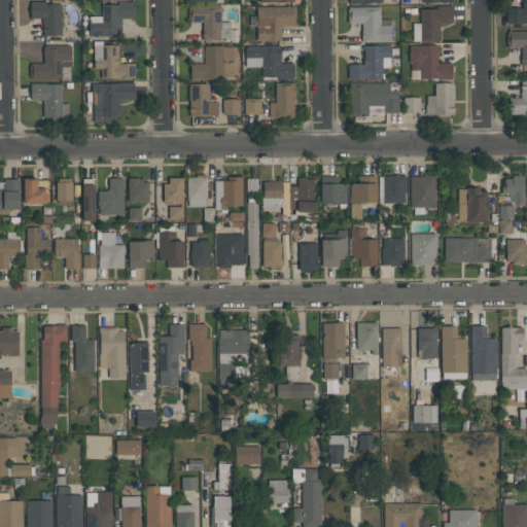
[(526,23),(506,23),(506,8),(523,8),(521,5),(523,1),(523,0),(526,0),(526,23)]
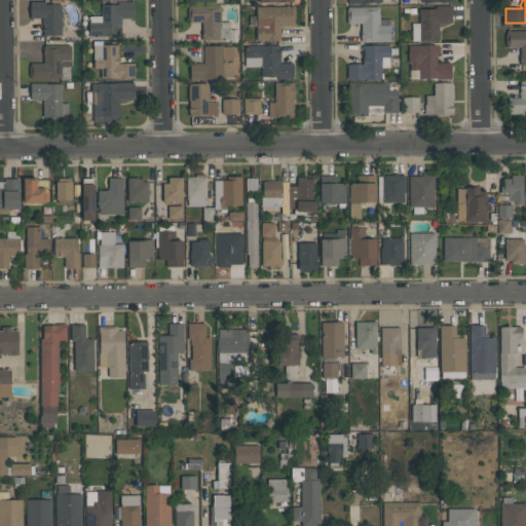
[(61,35),(42,35),(42,17),(30,17),(30,2),(46,1),(46,4),(61,4),(61,35)]
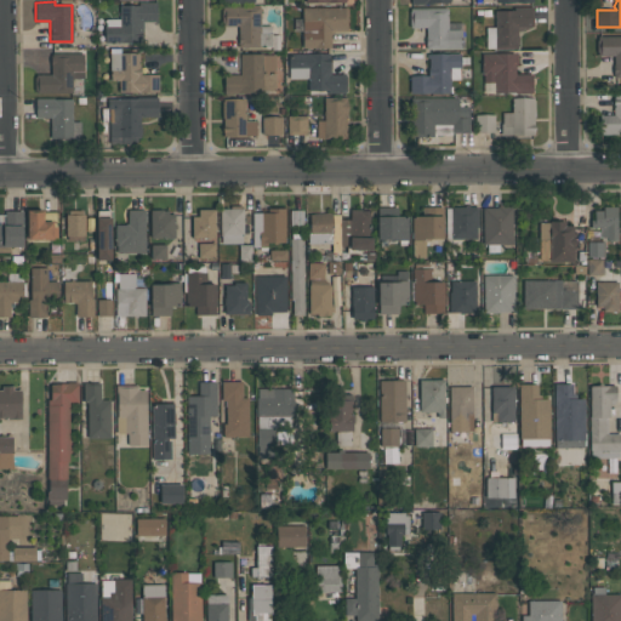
[(157,3),(157,21),(142,21),(142,43),(104,43),(103,26),(106,26),(106,18),(119,18),(119,5),(138,5),(138,3),(157,3)]
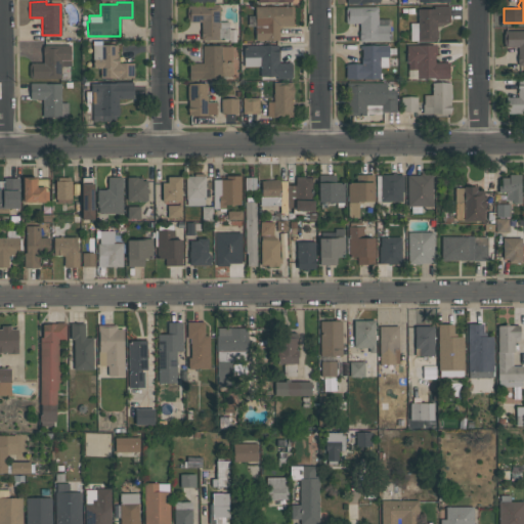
[(220,5),(220,22),(229,22),(229,39),(219,39),(219,40),(201,40),(201,22),(187,22),(187,18),(186,18),(186,8),(187,8),(187,5),(220,5)]
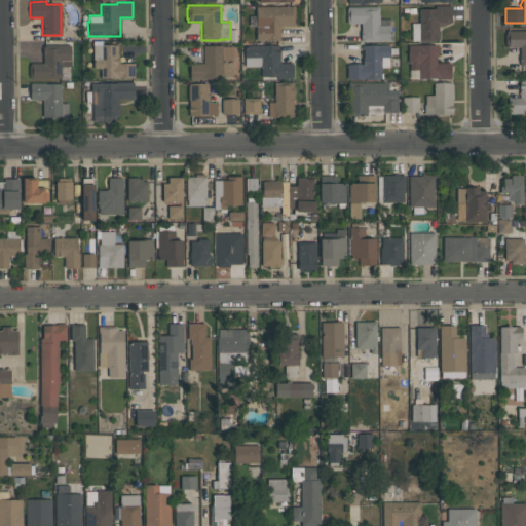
[(411,23),(419,23),(419,8),(435,8),(435,6),(451,5),(451,22),(450,23),(442,26),(438,26),(438,31),(439,31),(439,39),(438,39),(438,40),(411,41),(411,23)]
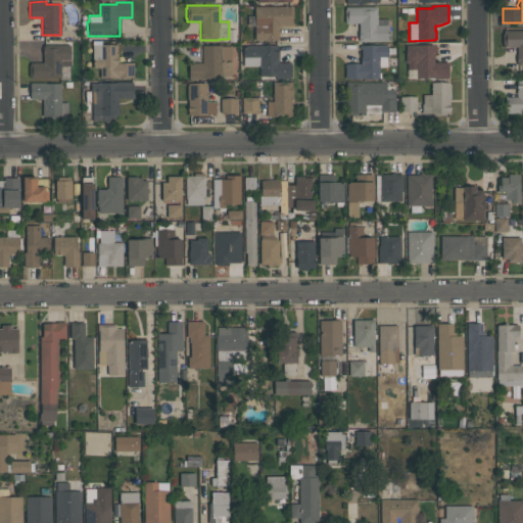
[(254,7),(292,6),(292,27),(282,27),(278,29),(279,40),(254,41),(254,26),(247,26),(247,15),(254,15),(254,7)]
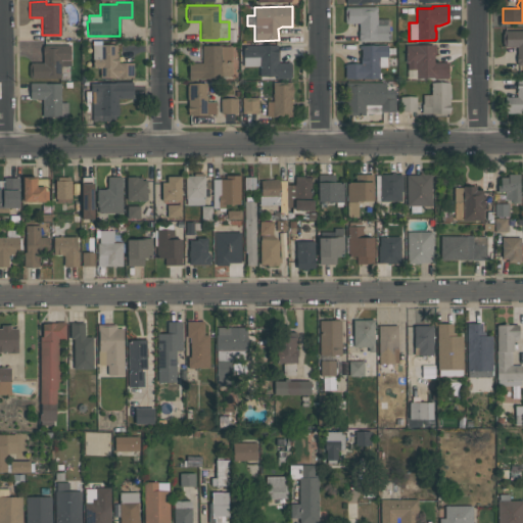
[(377,7),(377,19),(389,19),(389,25),(389,41),(359,41),(359,39),(358,39),(358,32),(359,32),(359,24),(345,24),(345,20),(344,20),(344,9),(345,9),(345,7),(377,7)]
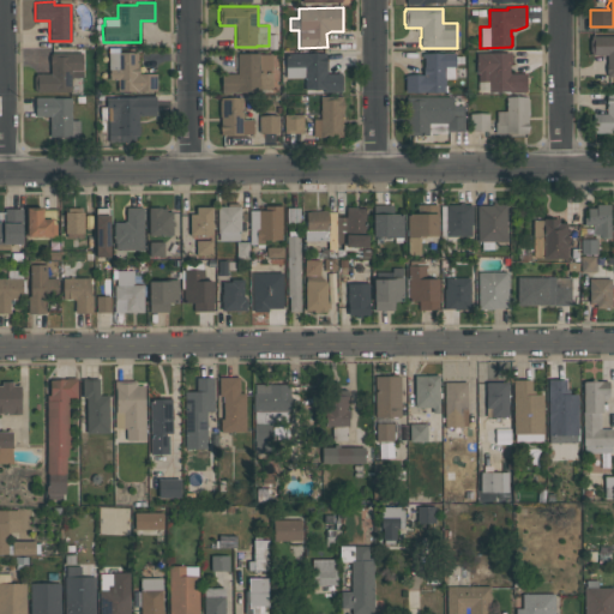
[(613,76),(607,76),(607,55),(591,55),(591,52),(590,52),(590,40),(591,40),(591,35),(613,35),(613,76)]
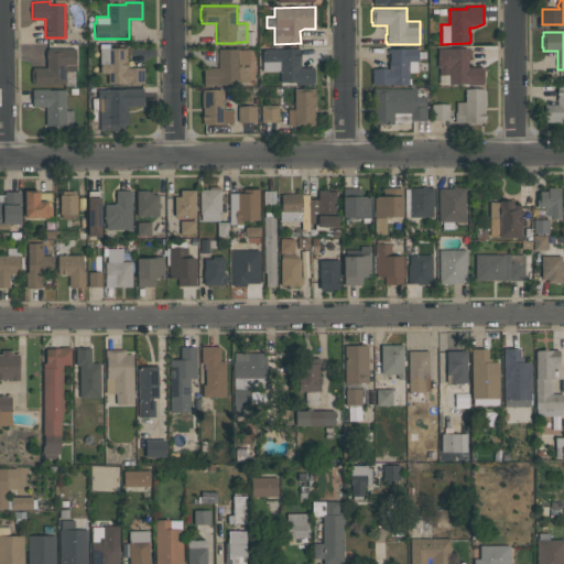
[(99,43),(109,43),(109,47),(127,47),(127,61),(128,61),(128,67),(144,67),(144,83),(108,83),(108,73),(100,73),(100,64),(99,64),(99,43)]
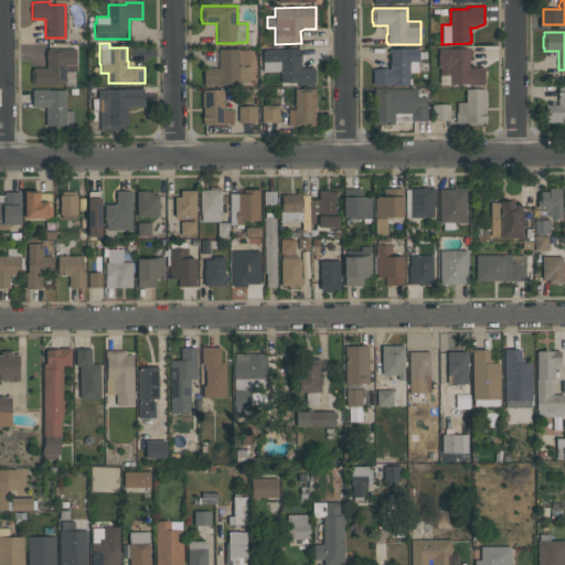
[(76,49),(76,71),(65,71),(66,84),(32,84),(32,83),(31,83),(31,70),(32,70),(32,67),(46,67),(46,63),(45,49),(76,49)]
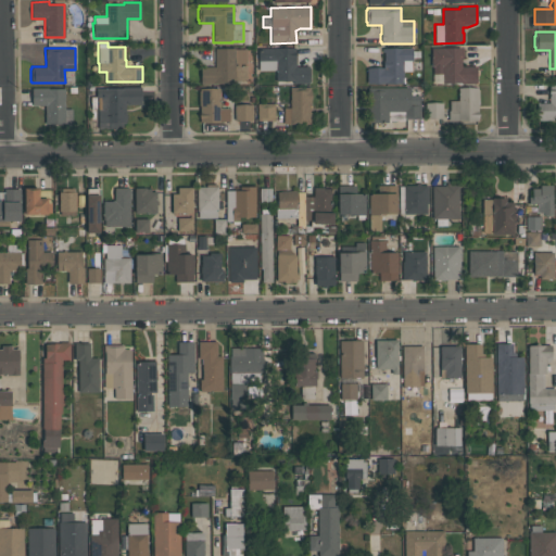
[(245,80),(235,80),(235,83),(217,83),(217,84),(201,84),(201,67),(215,66),(215,62),(214,62),(214,48),(235,48),(235,49),(245,49),(245,63),(240,63),(240,65),(245,65),(245,80)]
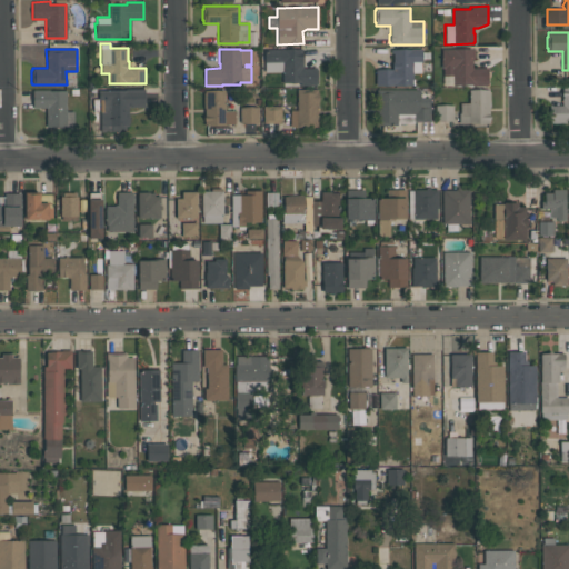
[(265,49),(301,49),(301,52),(302,52),(302,58),(301,58),(301,60),(302,60),(302,68),(313,68),(313,67),(316,67),(317,86),(299,86),(299,82),(282,83),(282,72),(265,72),(265,49)]
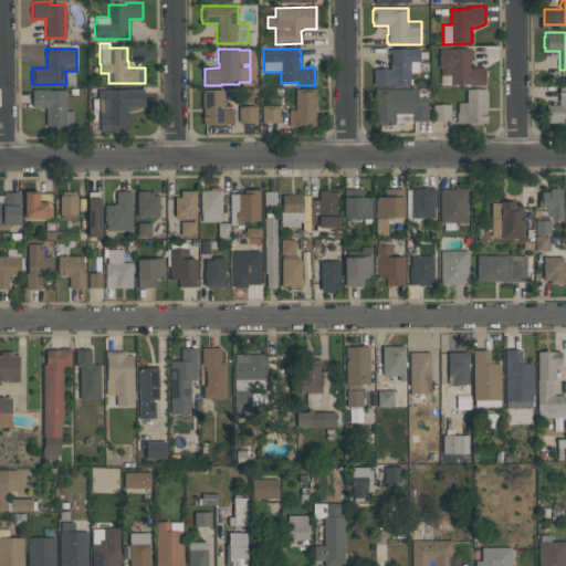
[(410,85),(373,85),(373,69),(390,69),(390,61),(391,61),(391,52),(389,52),(389,49),(420,49),(420,62),(419,62),(419,73),(410,73),(410,85)]
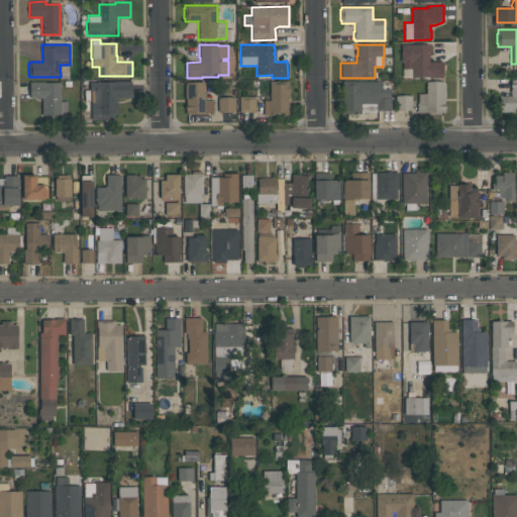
[(401,44),(428,44),(429,58),(430,58),(430,62),(442,62),(442,78),(429,78),(429,77),(411,77),(411,69),(402,69),(402,62),(401,62),(401,44)]
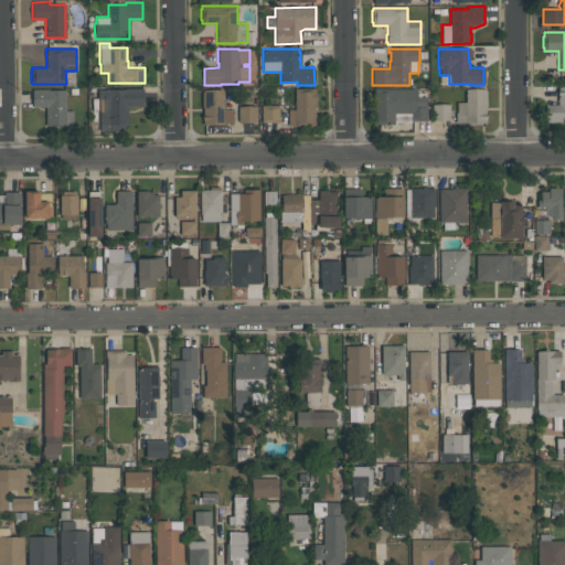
[(558,86),(564,85),(564,119),(562,119),(562,123),(547,123),(547,105),(557,105),(557,97),(558,97),(558,96),(557,96),(557,89),(558,89),(558,86)]
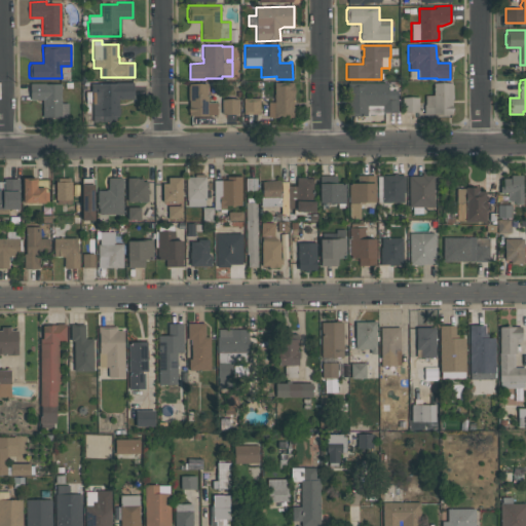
[(92,117),(92,92),(90,92),(90,83),(134,82),(134,99),(118,99),(118,107),(119,107),(119,114),(118,114),(118,116),(92,117)]
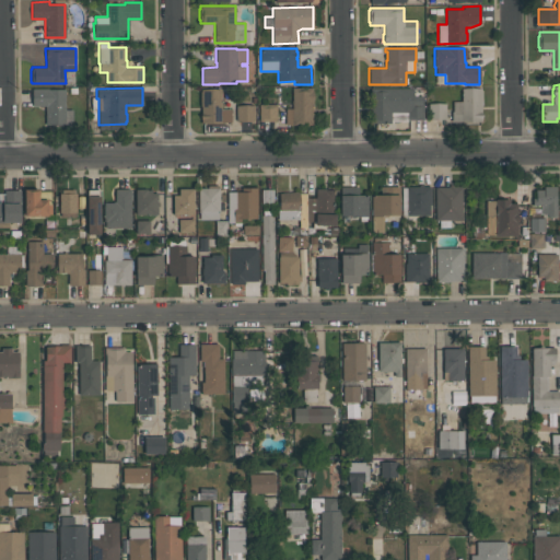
[(312,104),(312,115),(313,115),(313,123),(312,123),(312,125),(286,125),(286,108),(292,108),(292,88),(312,88),(312,91),(314,96),(312,104)]
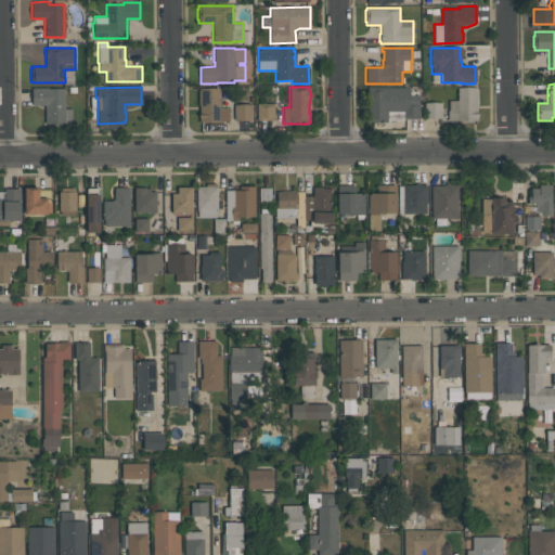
[(366,87),(410,87),(410,95),(418,95),(418,103),(420,103),(420,119),(403,119),(403,120),(387,120),(387,121),(366,121),(366,87)]
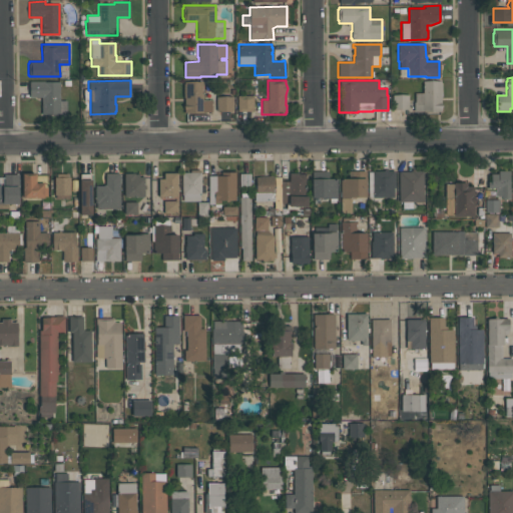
[(29,97),(29,81),(59,81),(59,100),(66,100),(66,113),(41,113),(41,97),(29,97)]
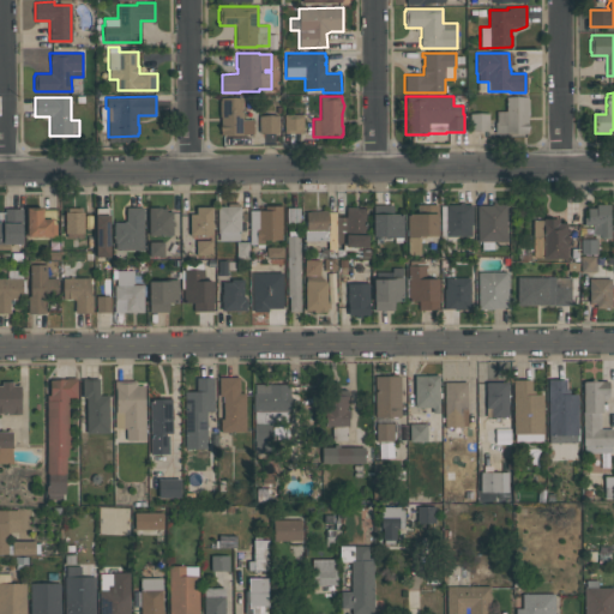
[(221,125),(221,116),(220,116),(220,100),(221,100),(221,97),(242,97),(242,120),(252,120),(253,134),(221,134),(221,131),(220,127),(221,125)]
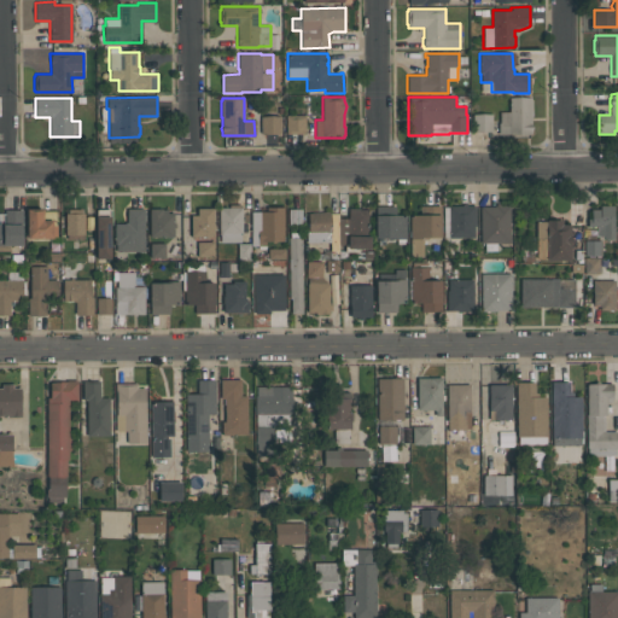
[(531,98),(531,99),(532,99),(532,116),(531,116),(531,121),(531,134),(499,134),(499,123),(500,123),(500,112),(509,112),(509,98),(531,98)]
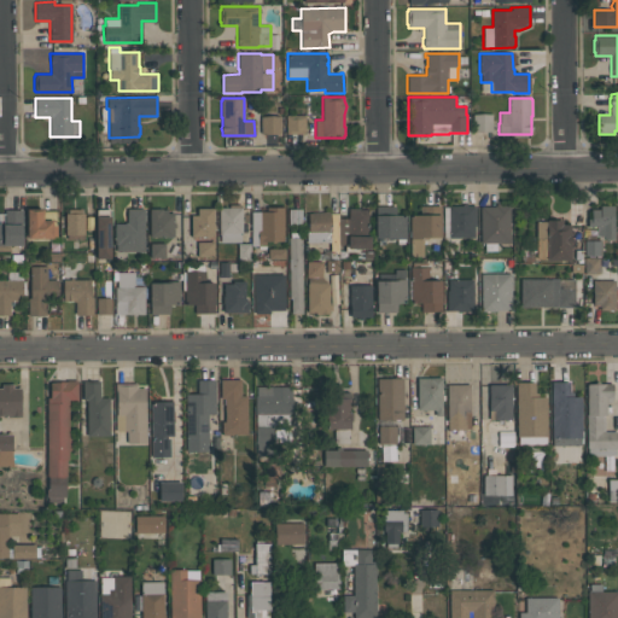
[(472,132),(472,114),(491,115),(491,132),(472,132)]
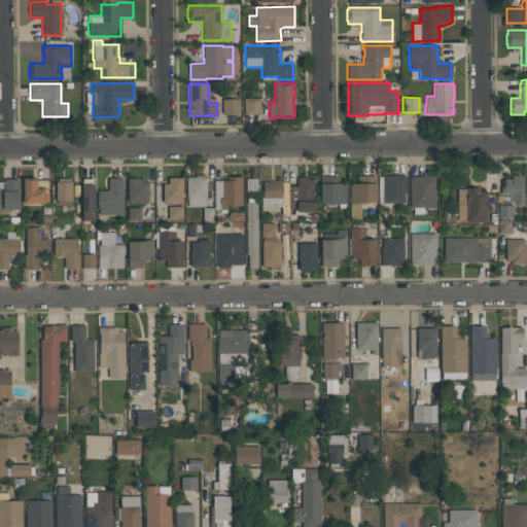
[(260,98),(260,114),(244,114),(244,98),(260,98)]
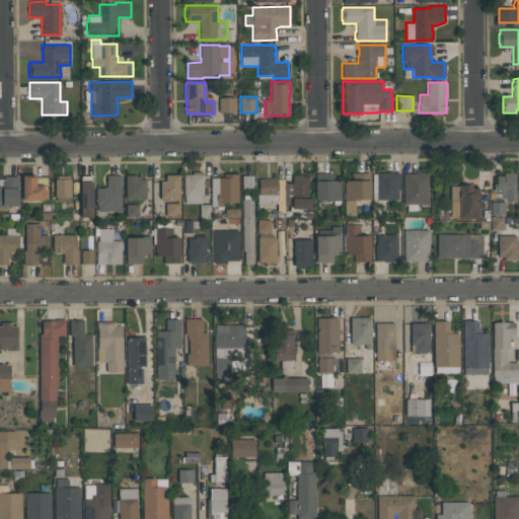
[(235,97),(235,112),(219,112),(219,97),(235,97)]
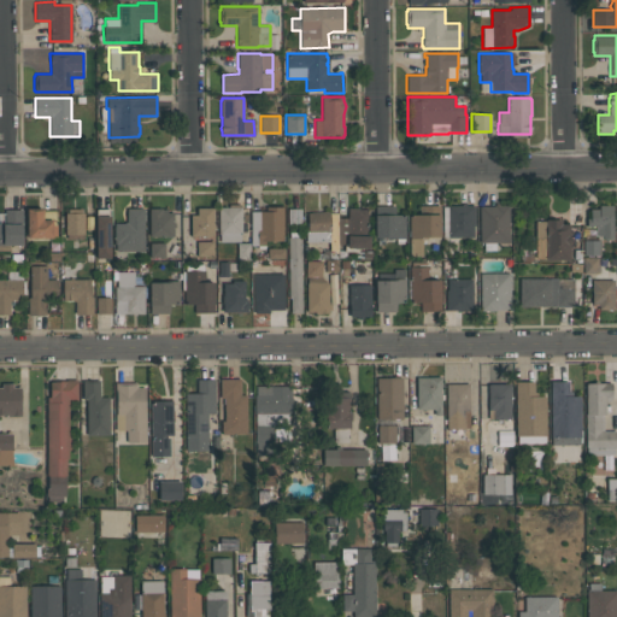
[(240,241),(219,241),(219,234),(218,234),(218,207),(229,207),(229,204),(241,204),(241,207),(241,209),(242,209),(244,229),(242,229),(242,234),(240,234),(240,241)]
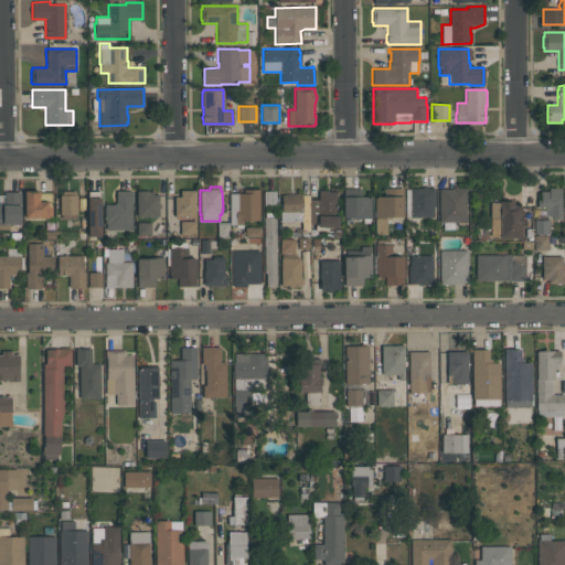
[(466,188),(466,222),(454,222),(454,230),(443,230),(443,222),(439,222),(438,189),(452,189),(452,188),(452,187),(458,187),(458,188),(466,188)]
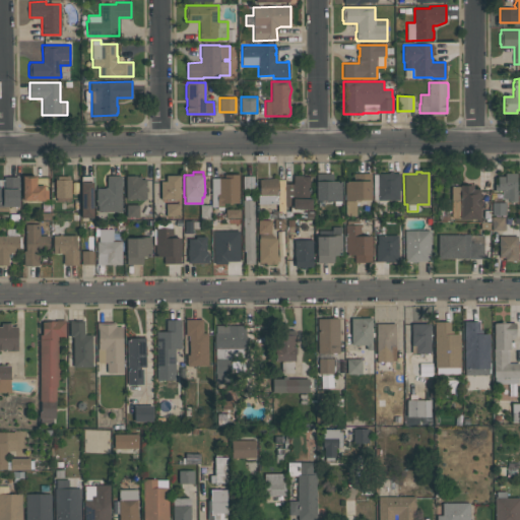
[(345,181),(353,181),(353,173),(371,173),(371,200),(361,200),(361,201),(355,201),(355,215),(345,215),(345,181)]
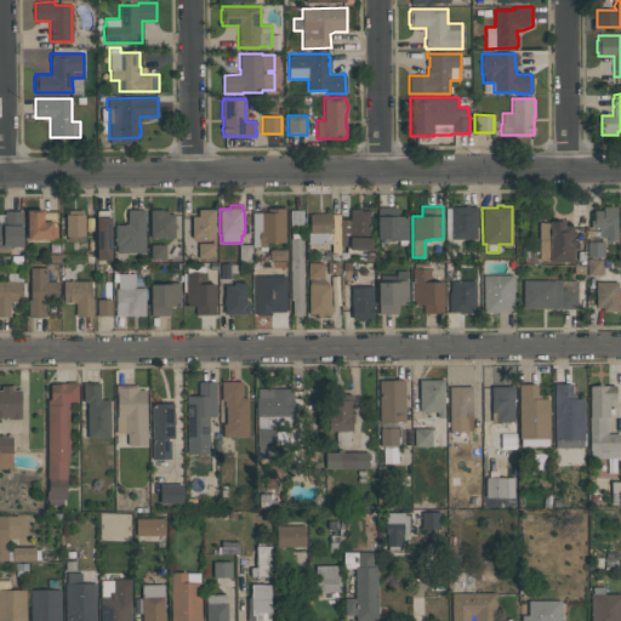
[(477,238),(451,239),(451,238),(445,238),(445,209),(450,209),(450,206),(477,206),(478,227),(476,227),(477,238)]
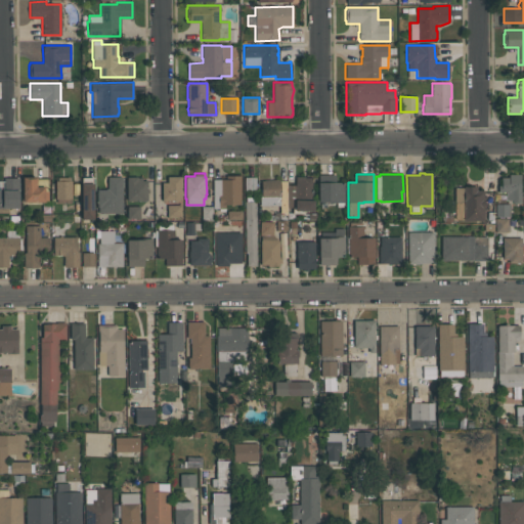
[(521,203),(512,203),(512,200),(506,200),(506,193),(503,193),(503,191),(498,191),(498,185),(500,185),(500,177),(509,177),(509,174),(520,174),(521,203)]
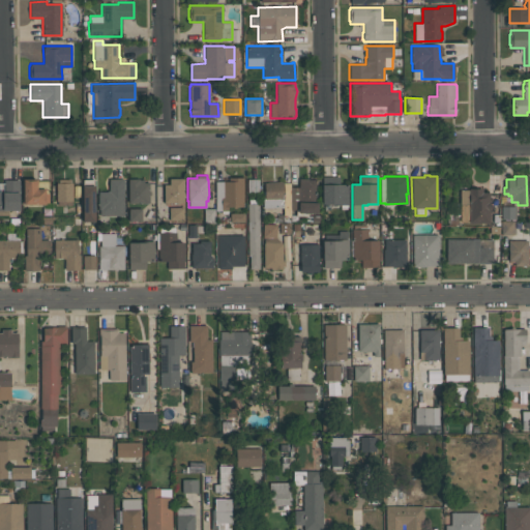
[(243,177),(243,207),(236,207),(236,208),(233,208),(233,207),(228,207),(228,213),(222,213),(222,210),(215,210),(215,181),(228,181),(228,177),(243,177)]
